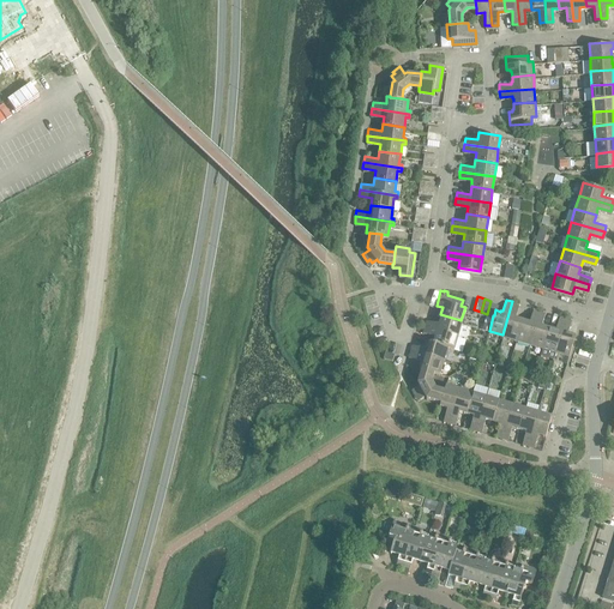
[(487,314),(493,315),(494,315),(495,309),(498,302),(491,301),(487,314)]
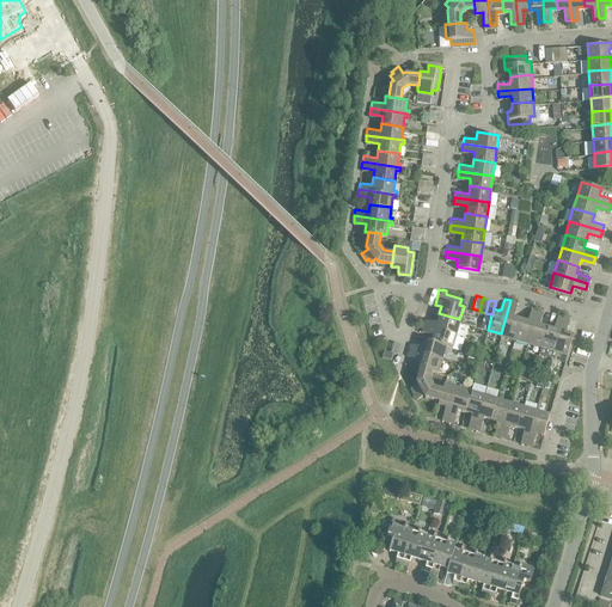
[(501,333),(514,337),(520,317),(515,316),(515,314),(513,313),(516,302),(510,300),(501,333)]
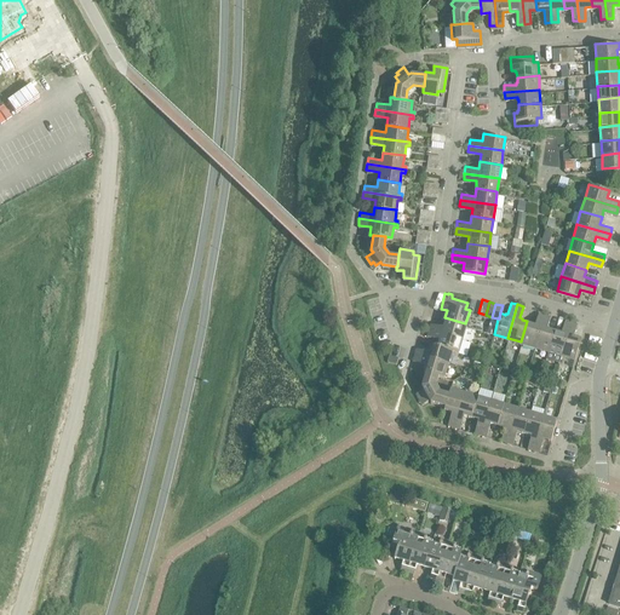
[(521,342),(534,345),(544,311),(538,310),(534,322),(532,321),(532,322),(527,321),(521,342)]
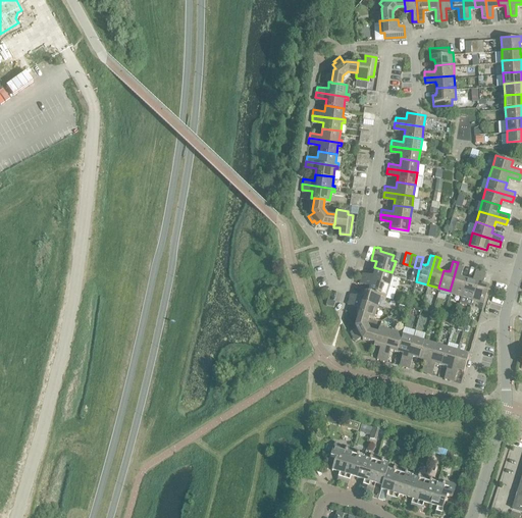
[(450,291),(461,295),(466,276),(462,275),(462,274),(460,273),(463,264),(458,262),(450,291)]
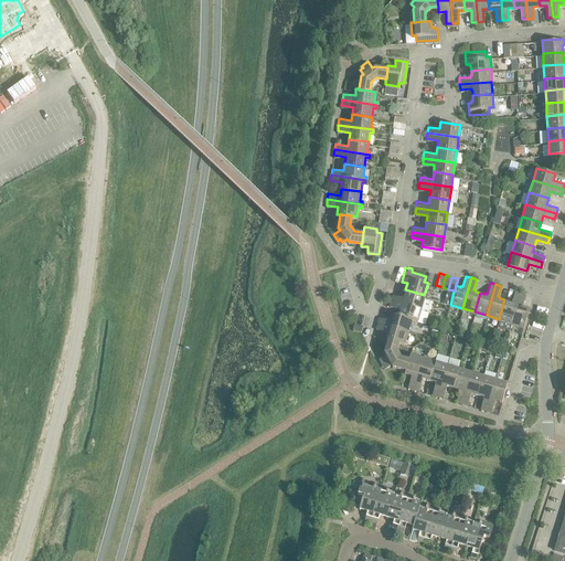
[(392,293),(390,298),(420,307),(424,295),(405,289),(403,296),(392,293)]
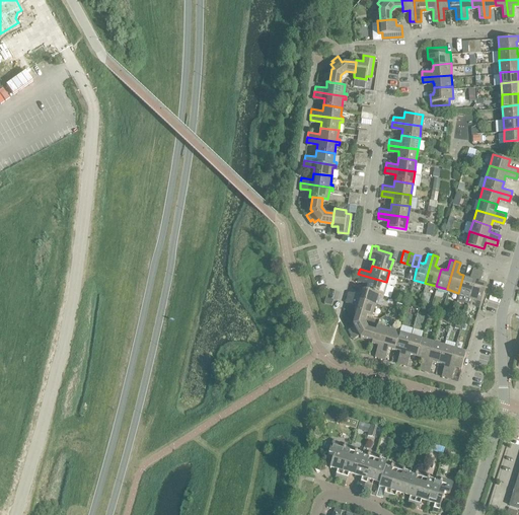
[(463,275),(458,293),(456,298),(467,302),(469,296),(477,268),(472,266),(469,276),(467,275),(467,276),(463,275)]
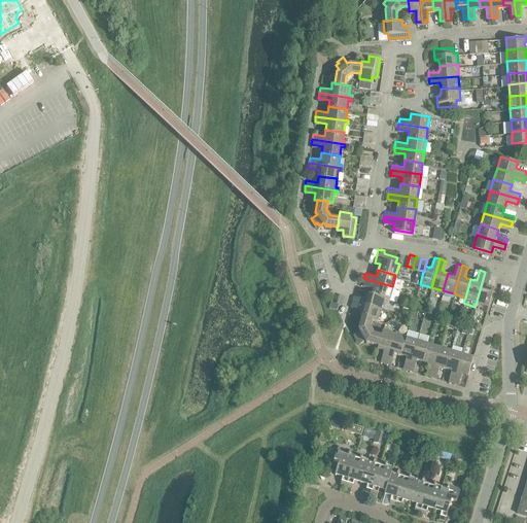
[(490,273),(485,272),(477,301),(488,304),(493,286),(489,284),(489,283),(487,283),(490,273)]
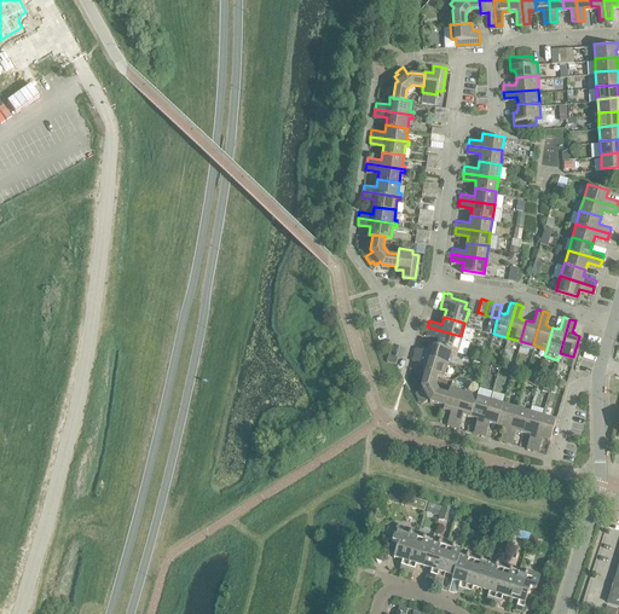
[(439,336),(437,343),(451,348),(457,351),(461,336),(427,326),(426,332),(439,336)]
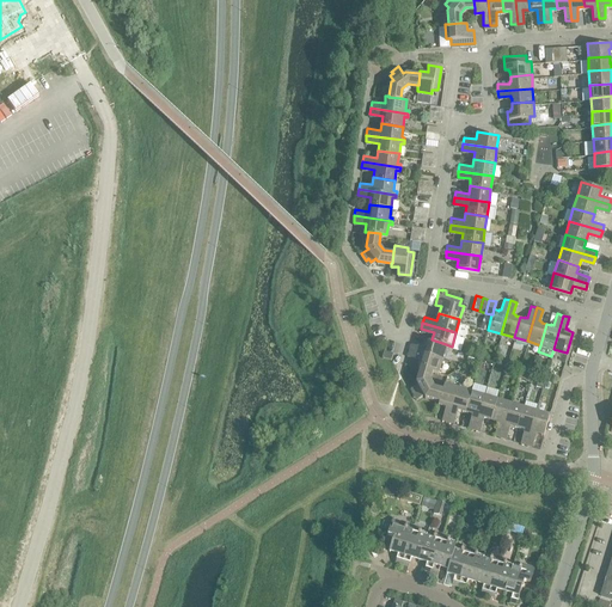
[(410,342),(409,348),(442,357),(446,344),(432,339),(426,337),(423,345),(410,342)]
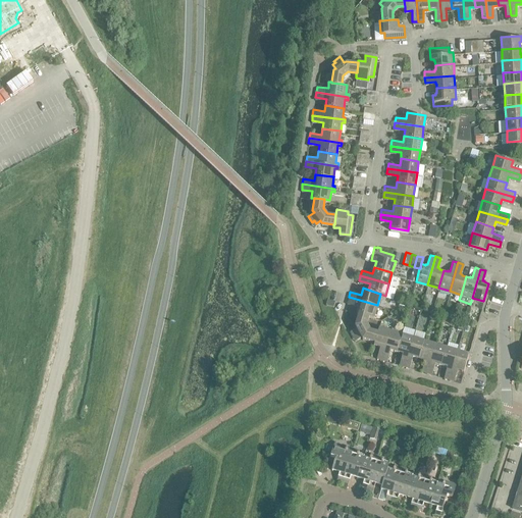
[(356,311),(358,312),(359,311),(368,314),(373,316),(377,305),(349,297),(347,302),(358,305),(356,311)]
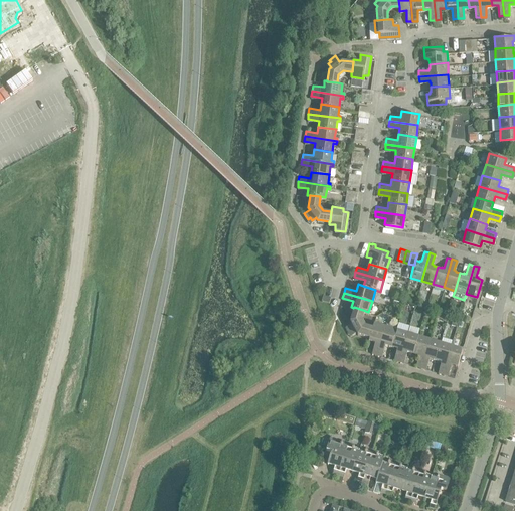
[(357,332),(369,336),(372,326),(364,324),(361,318),(363,310),(354,307),(353,308),(350,320),(351,321),(345,325),(348,331),(350,330),(352,333),(356,331),(357,332)]
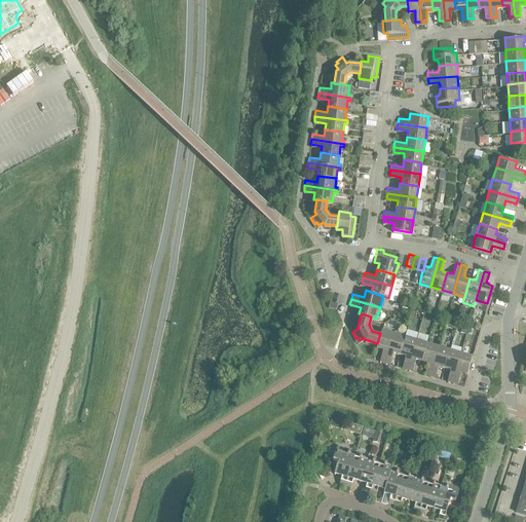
[(379,359),(384,360),(393,331),(381,328),(380,333),(377,343),(376,345),(382,347),(379,359)]
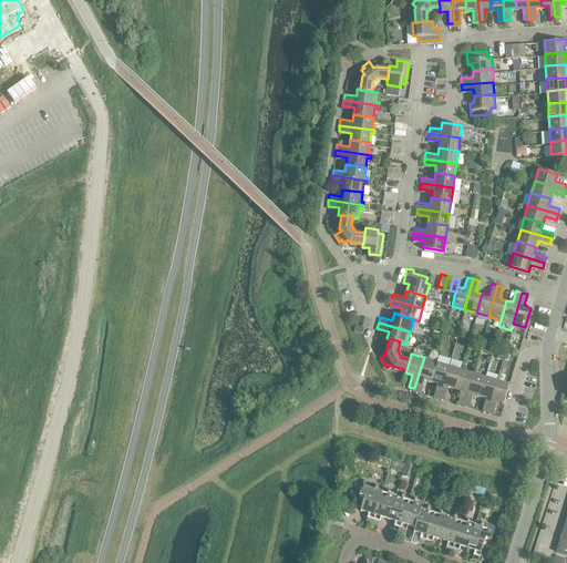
[(423,378),(430,380),(435,361),(424,357),(414,388),(420,390),(423,378)]
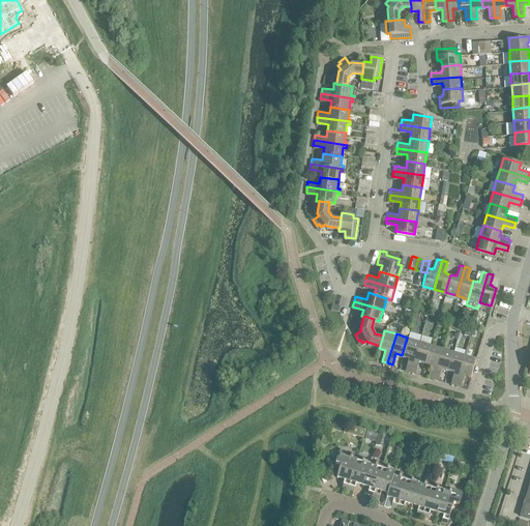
[(405,368),(410,370),(418,341),(407,338),(402,355),(408,357),(405,368)]
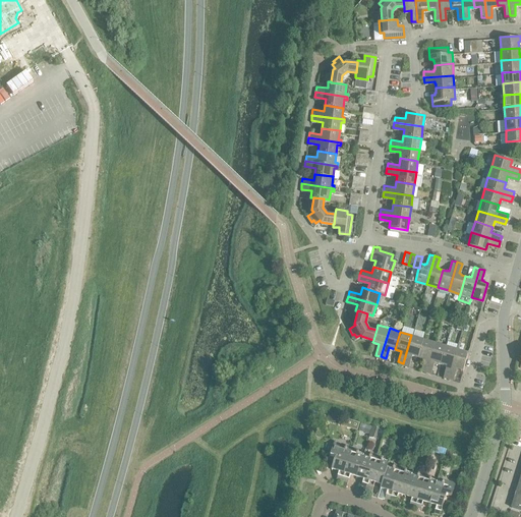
[(411,354),(417,355),(422,338),(411,335),(403,363),(408,364),(411,354)]
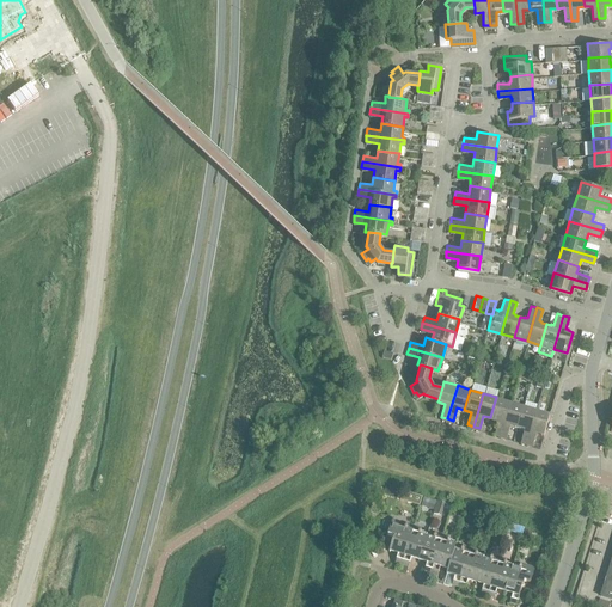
[(494,433),(500,434),(509,400),(496,397),(490,417),(497,420),(494,433)]
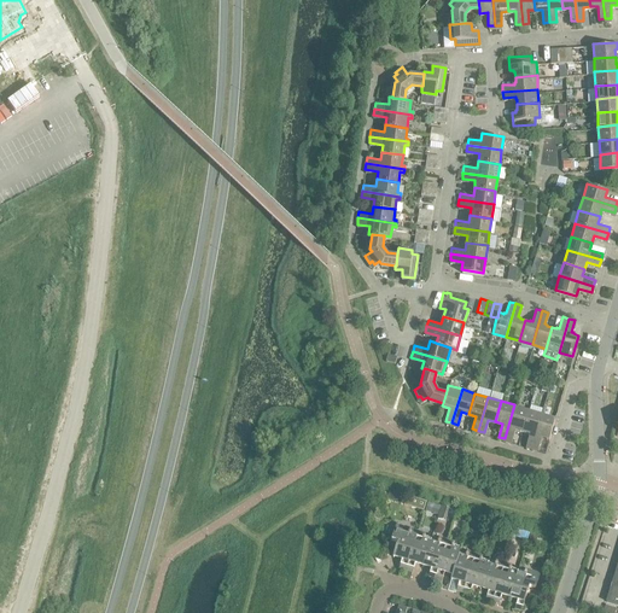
[(514,427),(522,430),(528,408),(514,404),(505,438),(511,441),(514,427)]
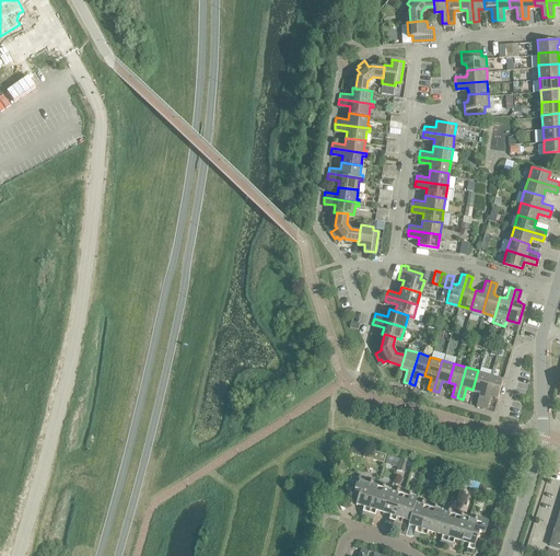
[(476,403),(481,405),(490,374),(478,370),(473,390),(479,392),(476,403)]
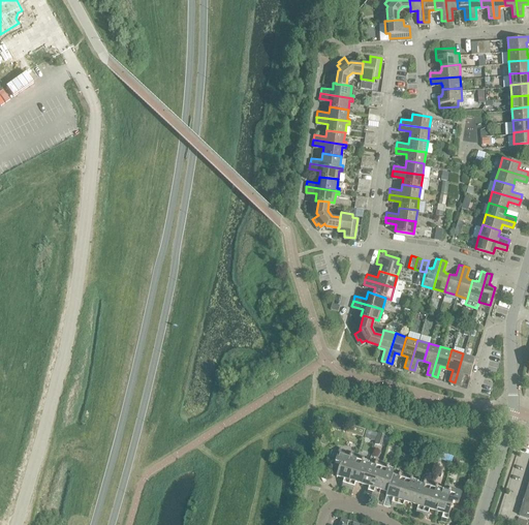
[(463,353),(455,382),(460,383),(463,373),(469,374),(474,357),(463,353)]
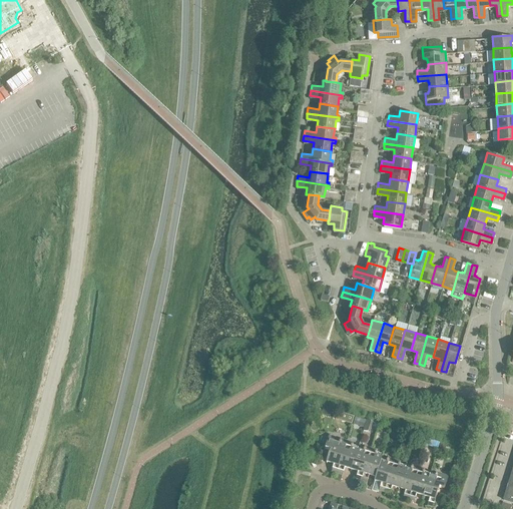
[(324,405),(322,411),(331,413),(333,407),(324,405)]
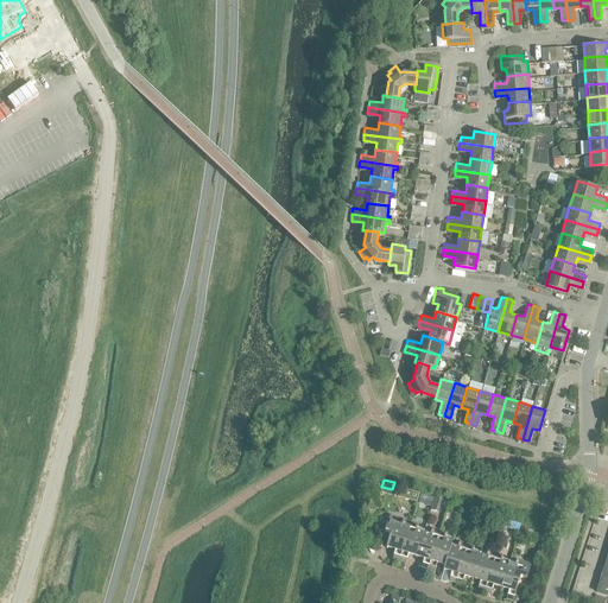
[(430,506),(437,508),(441,496),(434,494),(430,506)]
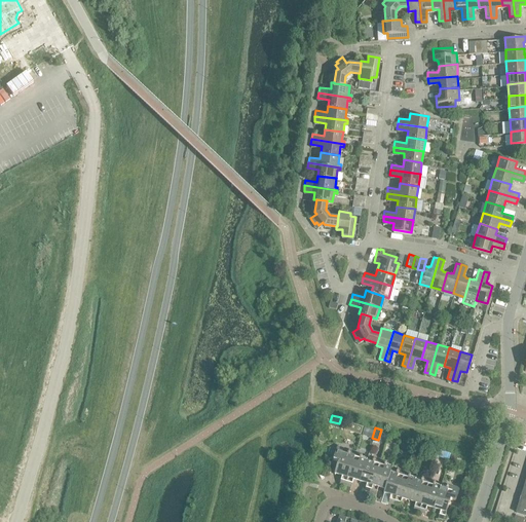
[(339,481),(345,482),(354,451),(337,445),(333,456),(338,458),(334,471),(341,474),(339,481)]
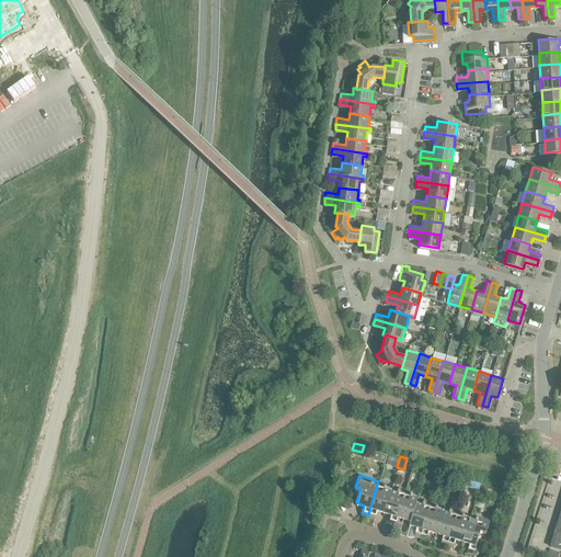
[(376,509),(384,511),(391,486),(378,481),(368,514),(374,516),(376,509)]
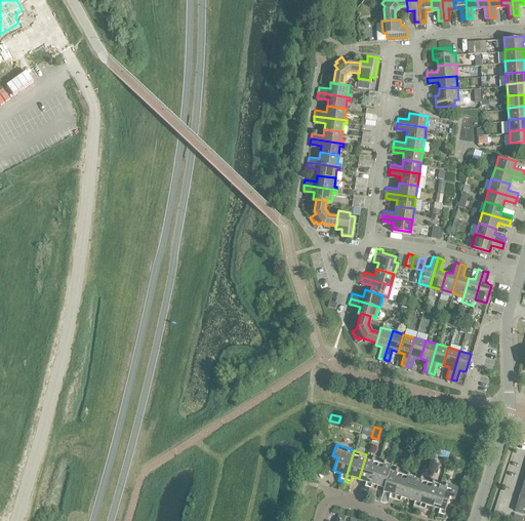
[(363,487),(369,489),(378,457),(366,454),(359,478),(365,480),(363,487)]
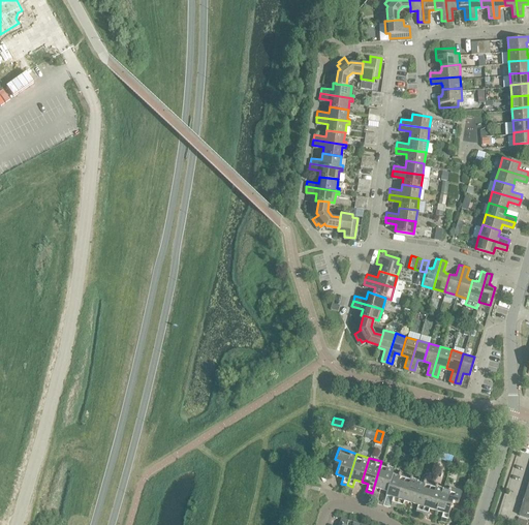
[(380,487),(386,489),(387,487),(393,469),(394,469),(395,465),(381,461),(372,493),(377,495),(380,487)]
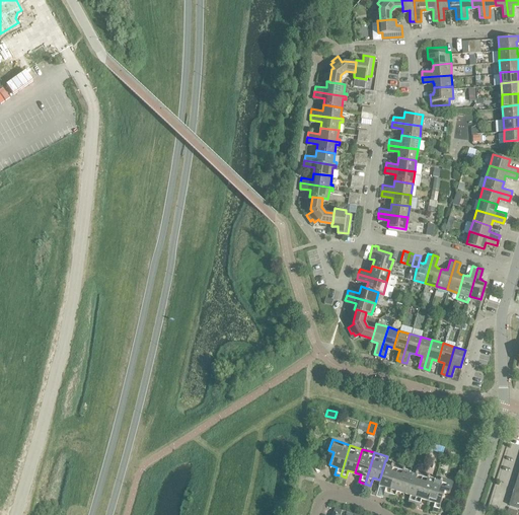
[(382,493),(388,495),(397,464),(386,460),(385,460),(380,477),(379,480),(378,484),(385,486),(382,493)]
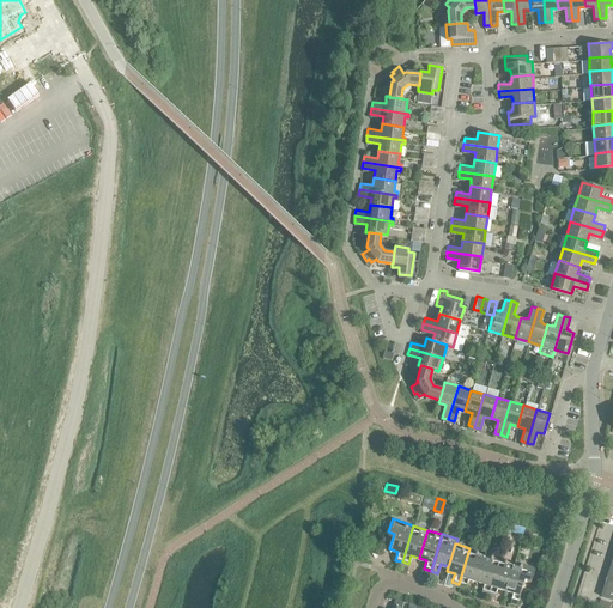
[(468,578),(475,581),(485,552),(469,548),(459,584),(465,587),(468,578)]
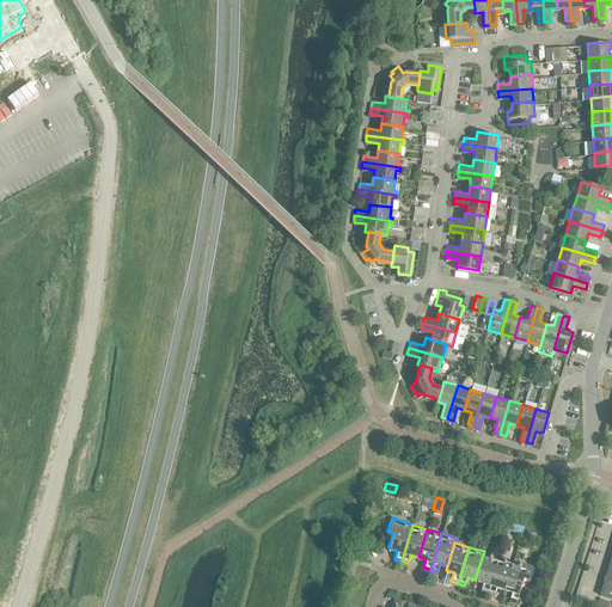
[(481,590),(487,593),(499,556),(484,551),(475,580),(483,582),(481,590)]
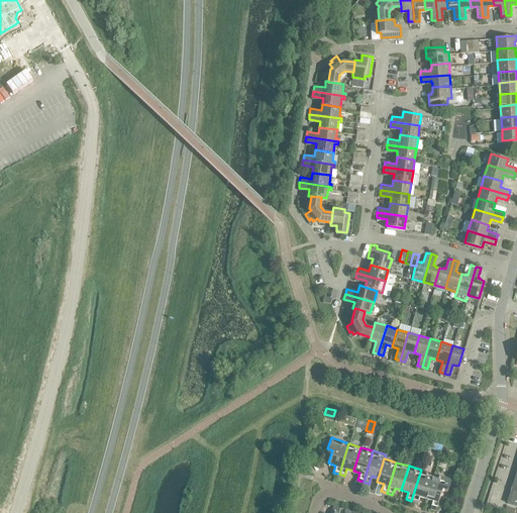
[(516,467),(507,500),(516,503),(516,467)]
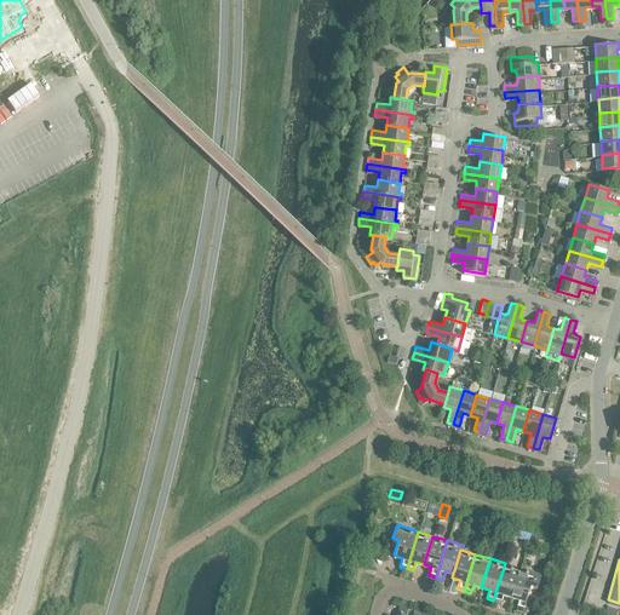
[(503,593),(511,596),(520,568),(505,563),(493,601),(500,602),(503,593)]
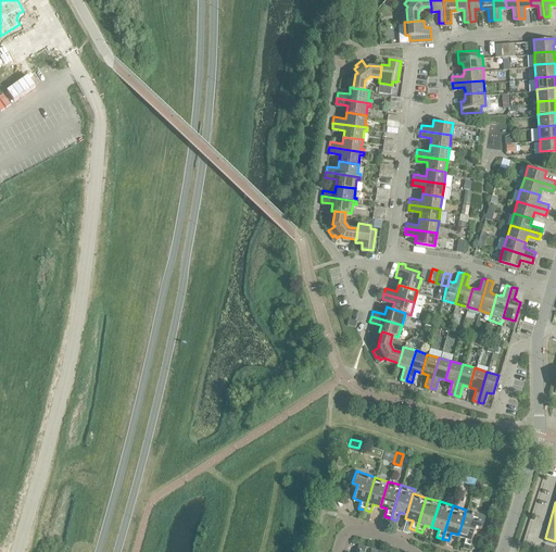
[(466,510),(458,535),(465,537),(463,544),(469,547),(476,525),(481,527),(484,515),(466,510)]
